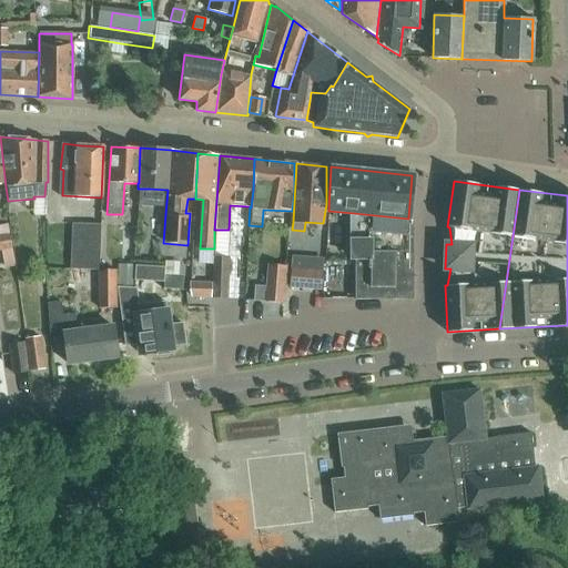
[(413,217),(408,217),(408,219),(354,213),(354,298),(413,298),(413,217)]
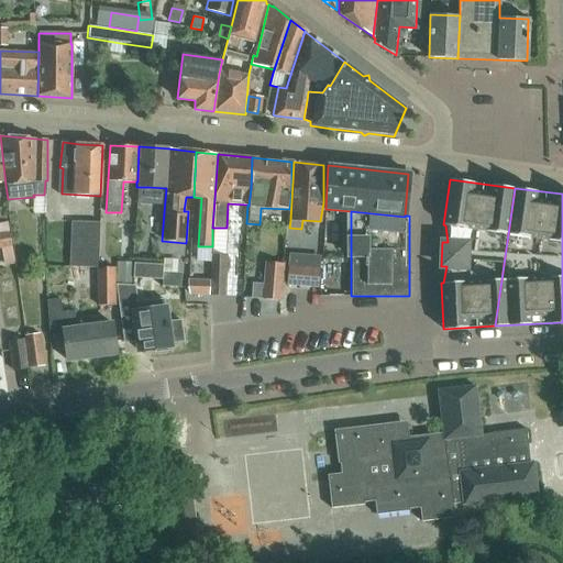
[(98,267),(99,222),(72,221),(69,266),(98,267)]
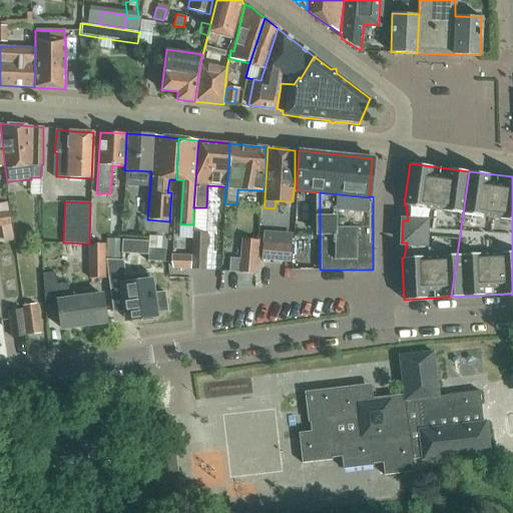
[(0,225),(0,226),(3,242),(13,240),(10,224),(8,211),(0,212),(0,225)]
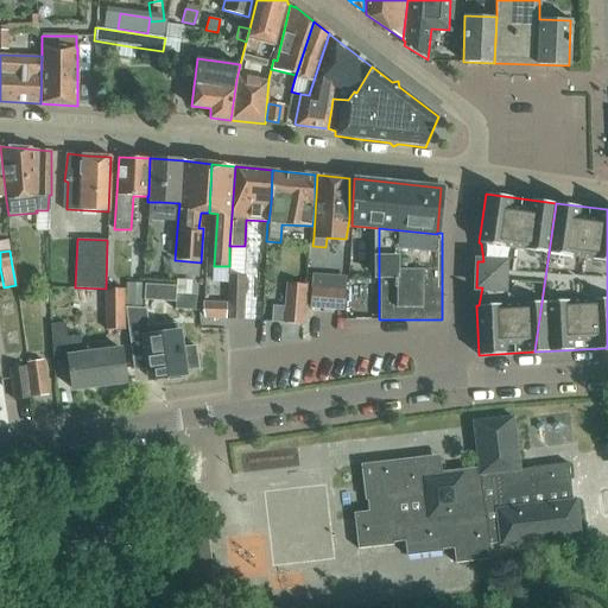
[(225,318),(242,320),(245,276),(227,274),(225,318)]
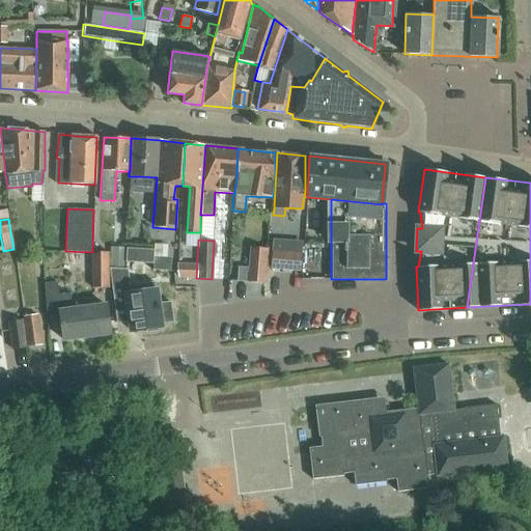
[(123,269),(124,248),(109,247),(108,269),(123,269)]
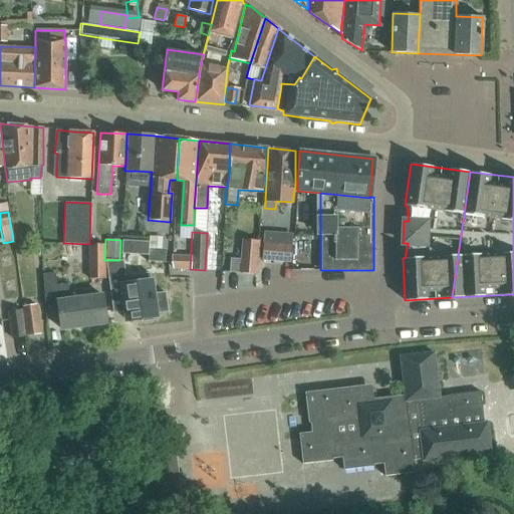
[(121,240),(120,253),(130,253),(131,241),(121,240)]
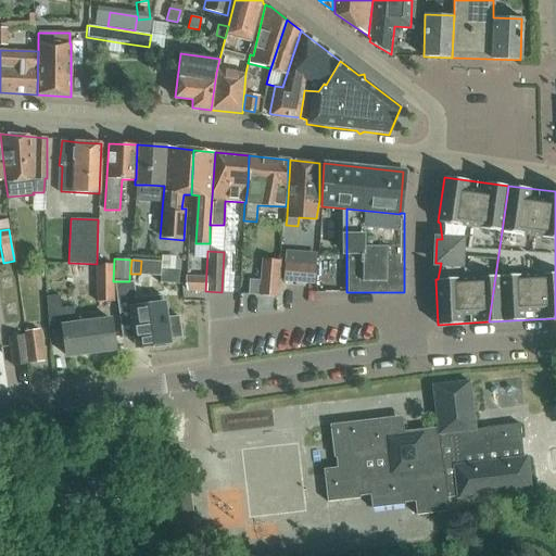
[(260,294),(277,297),(279,262),(262,260),(261,280),(249,279),(248,292),(260,293),(260,294)]
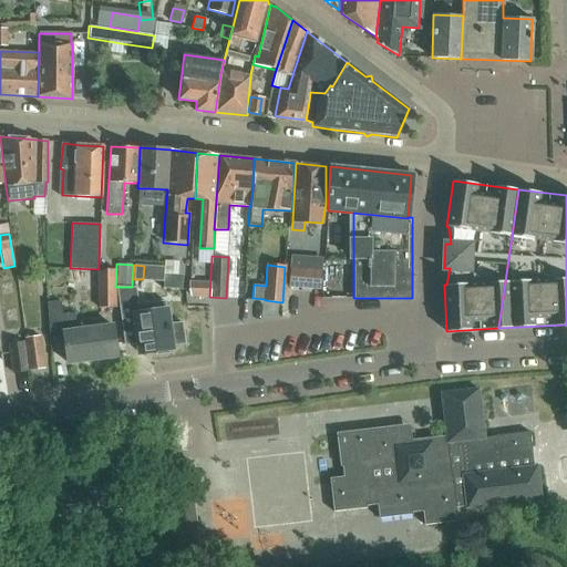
[(319,289),(320,271),(289,268),(288,286),(319,289)]
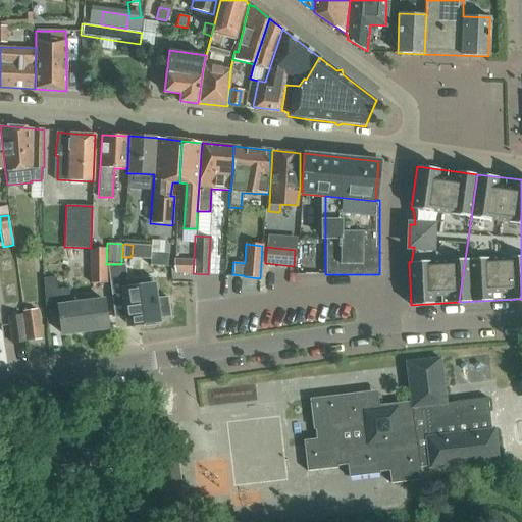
[(90,249),(89,283),(105,283),(106,249),(90,249)]
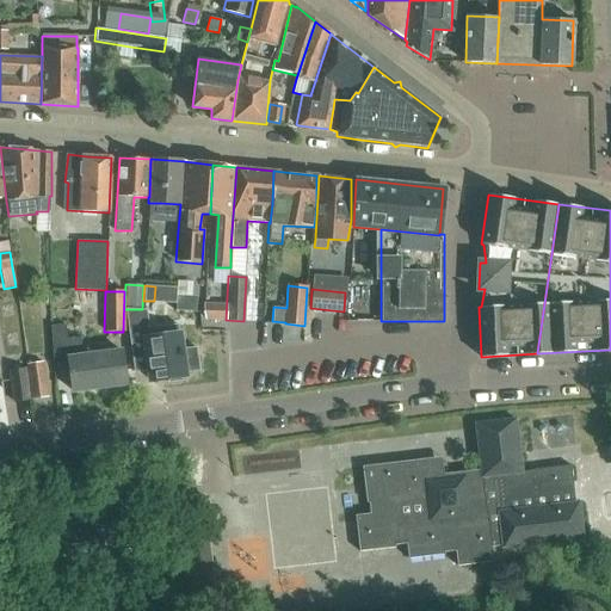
[(196,294),(178,292),(177,309),(196,310),(196,294)]
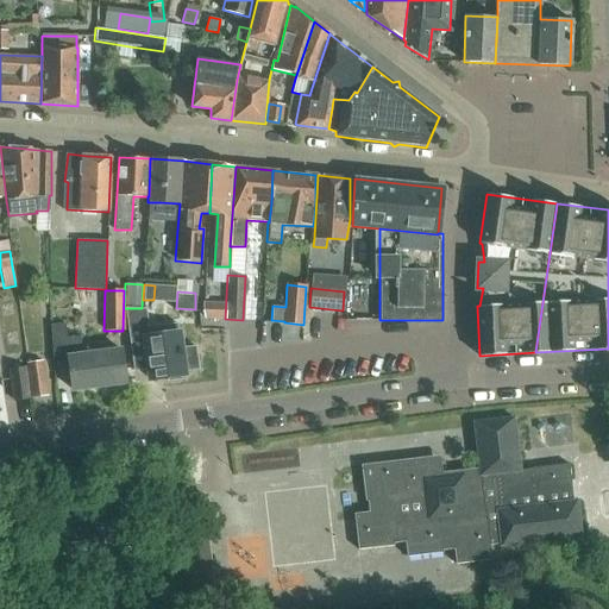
[(225,303),(201,302),(201,319),(225,320),(225,303)]
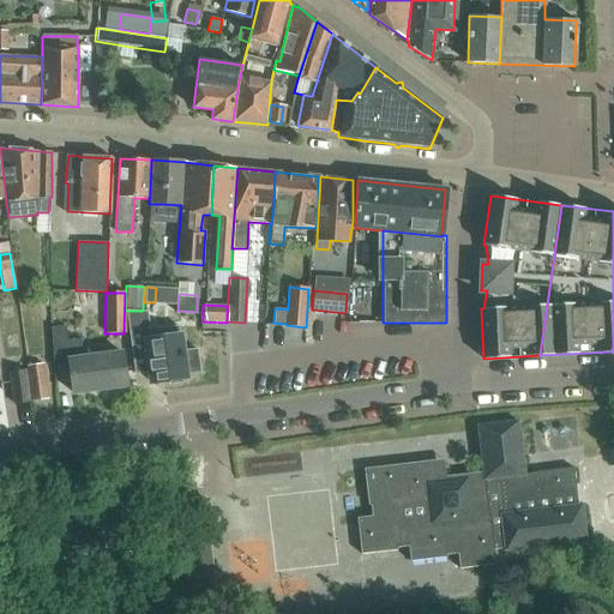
[(146,333),(143,333),(142,320),(127,323),(130,336),(137,385),(186,378),(179,333),(146,338),(146,333)]
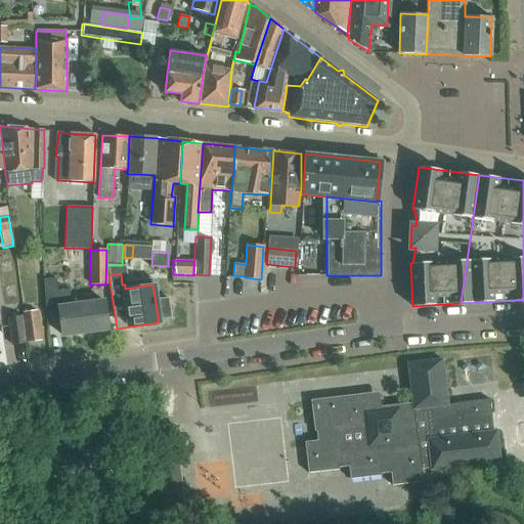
[(108,330),(104,300),(71,304),(69,289),(57,291),(55,278),(42,280),(46,308),(58,307),(62,335),(108,330)]
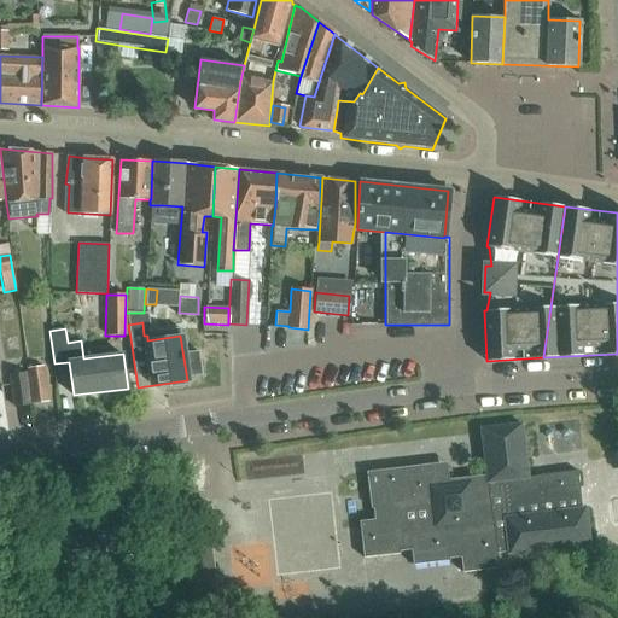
[(42,366),(27,368),(31,403),(47,401),(42,366)]
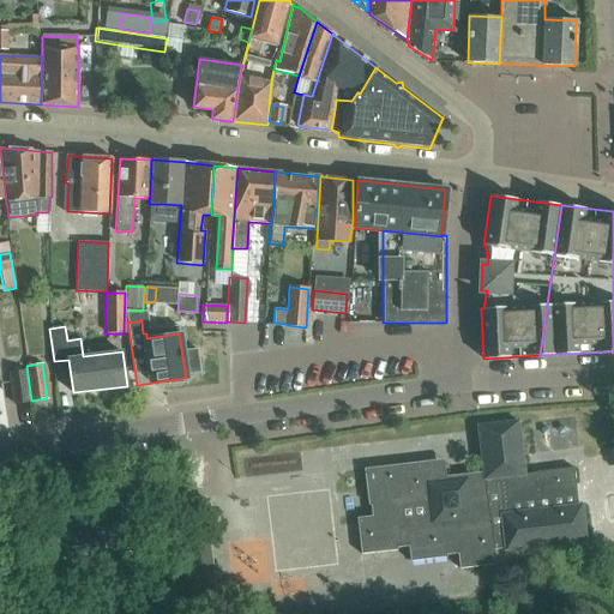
[(8,372),(13,403),(29,401),(24,369),(8,372)]
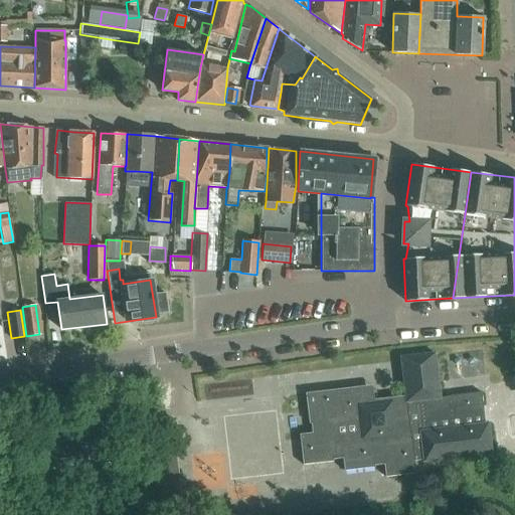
[(400,357),(405,395),(387,397),(396,476),(415,474),(414,461),(423,460),(424,462),(491,454),(487,423),(483,424),(481,406),(482,405),(481,393),(440,397),(435,353),(400,357)]
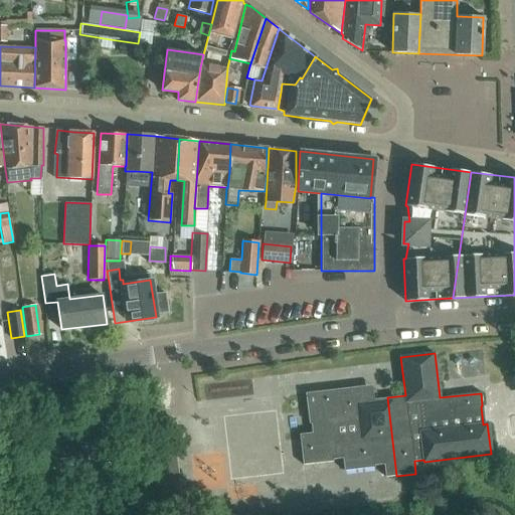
[(385,477),(396,476),(387,397),(373,399),(372,385),(305,393),(309,423),(311,423),(312,433),(299,435),(303,465),(333,461),(333,459),(343,458),(344,471),(374,467),(374,465),(384,464),(385,477)]
